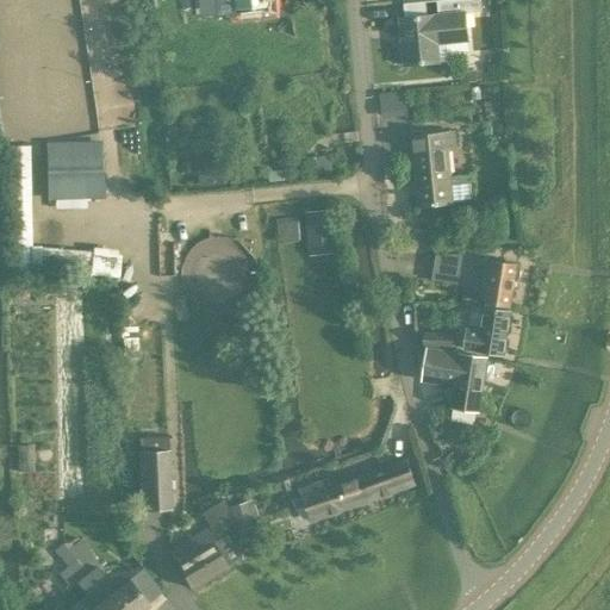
[(266,0),(235,0),(236,10),(267,7),(266,0)]
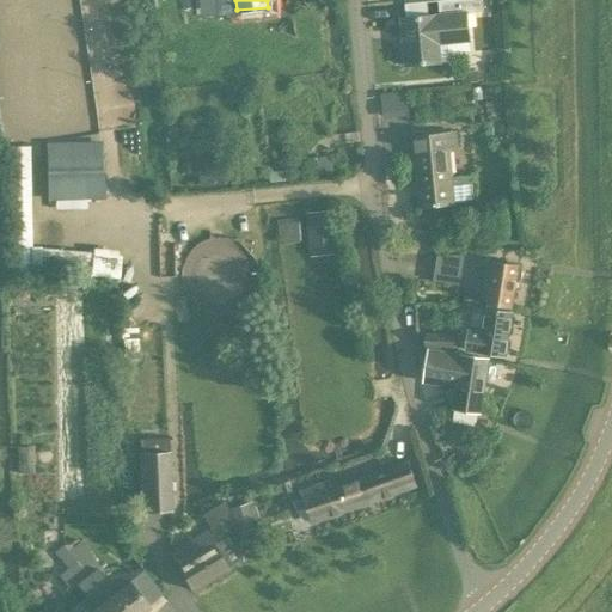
[(482,0),(439,0),(440,14),(401,18),(404,66),(439,62),(438,43),(469,41),(466,13),(483,12),(482,0)]
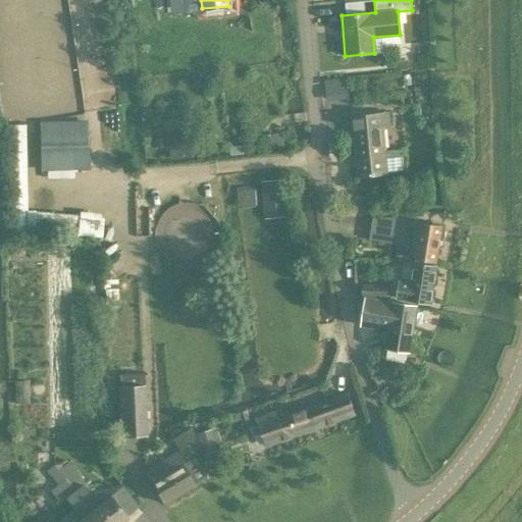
[(398,62),(398,71),(411,70),(410,61),(398,62)]
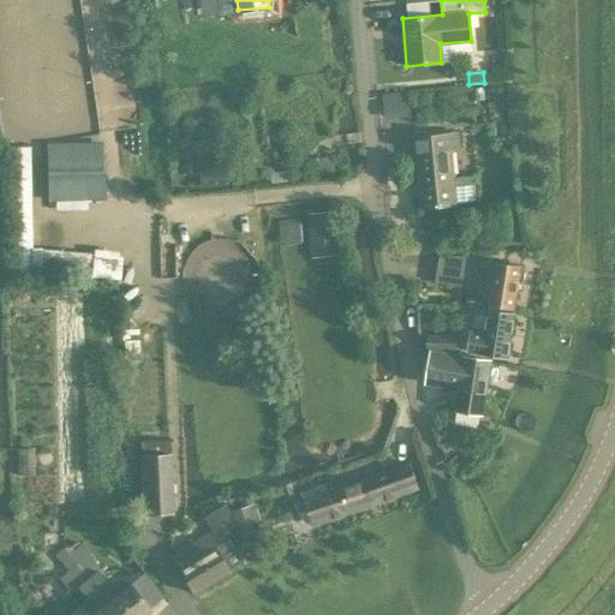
[(457,133),(415,137),(422,208),(457,204),(452,151),(459,150),(457,133)]
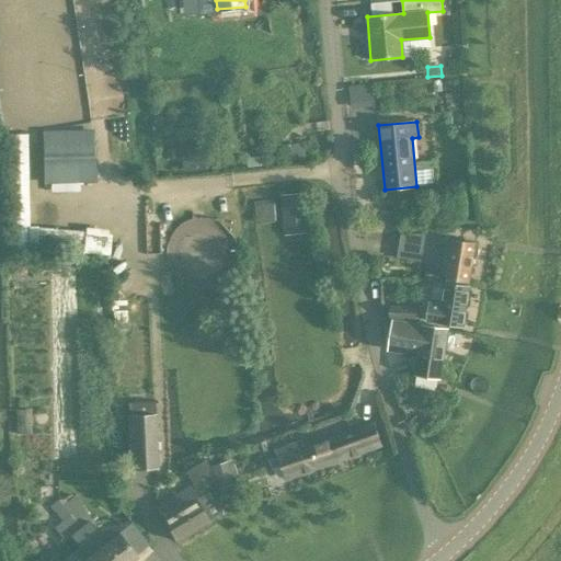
[(95,132),(43,133),(44,184),(50,184),(50,192),(79,192),(79,184),(96,183),(95,132)]
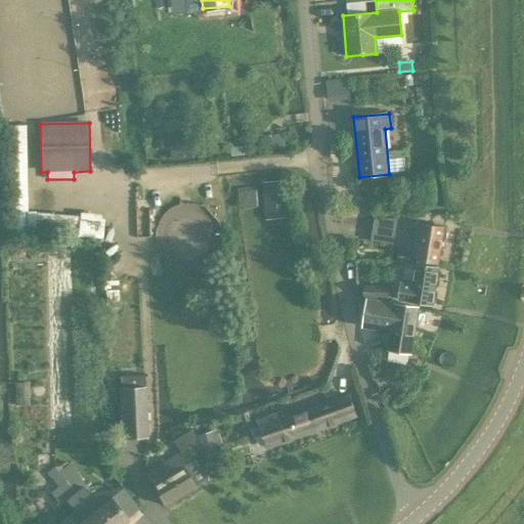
[(25,126),(4,126),(7,233),(26,234),(27,212),(25,126)]
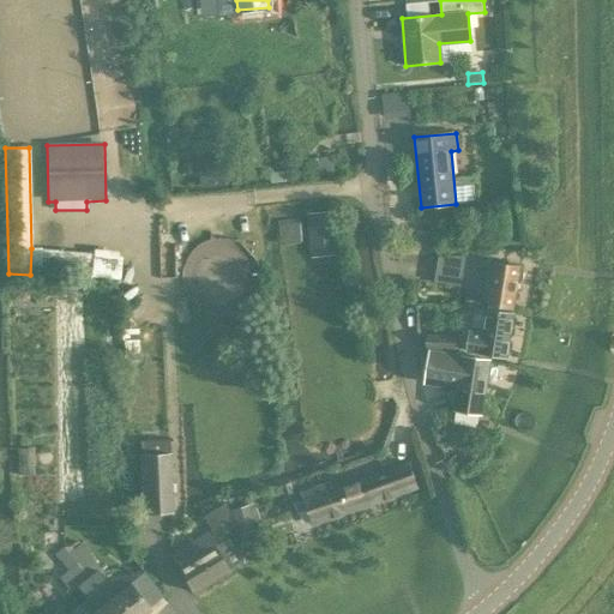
[(202,187),(228,185),(224,157),(198,160),(202,187)]
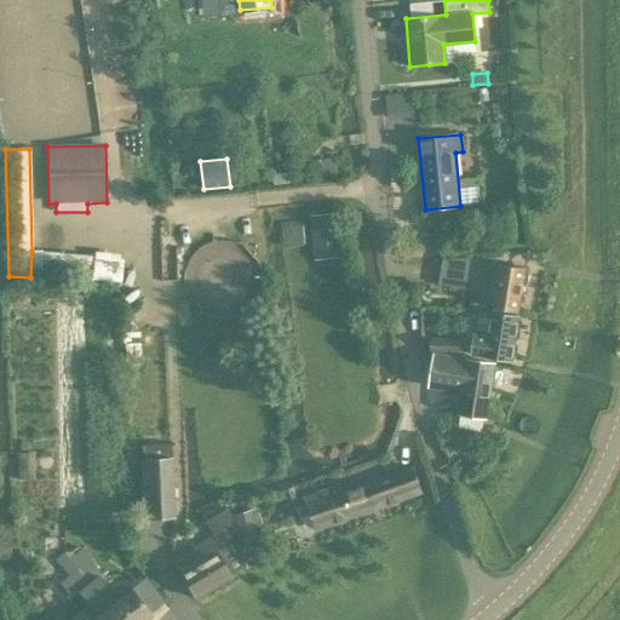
[(311,216),(315,260),(343,257),(338,213),(311,216)]
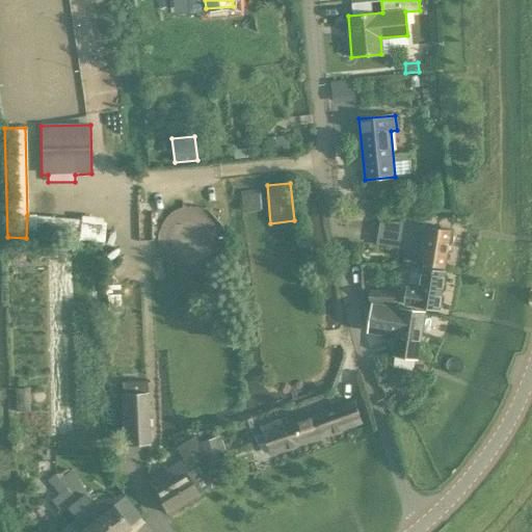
[(35,216),(34,238),(80,241),(81,222),(81,220),(35,216)]
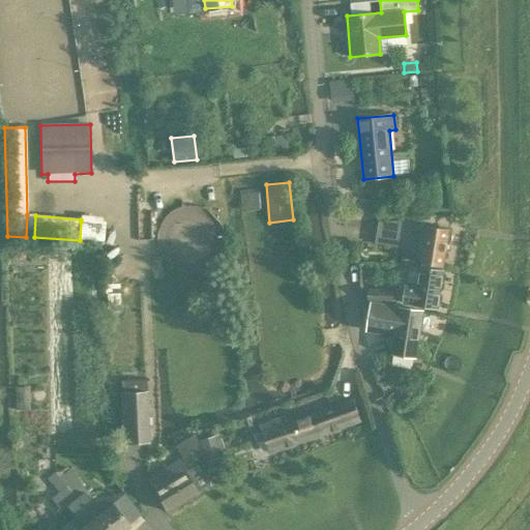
[(379,222),(376,243),(415,249),(419,221),(379,222)]
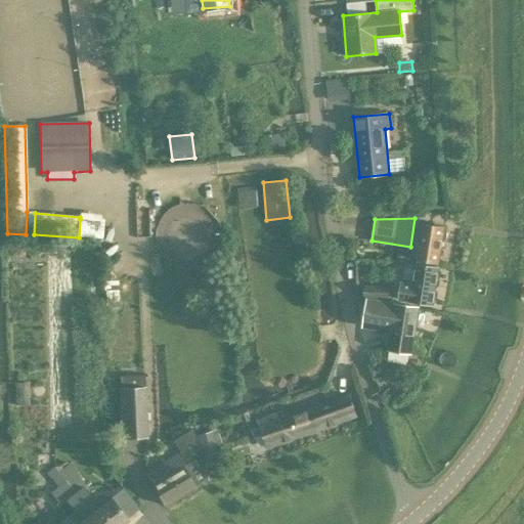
[(439,263),(444,227),(424,224),(418,260),(439,263)]
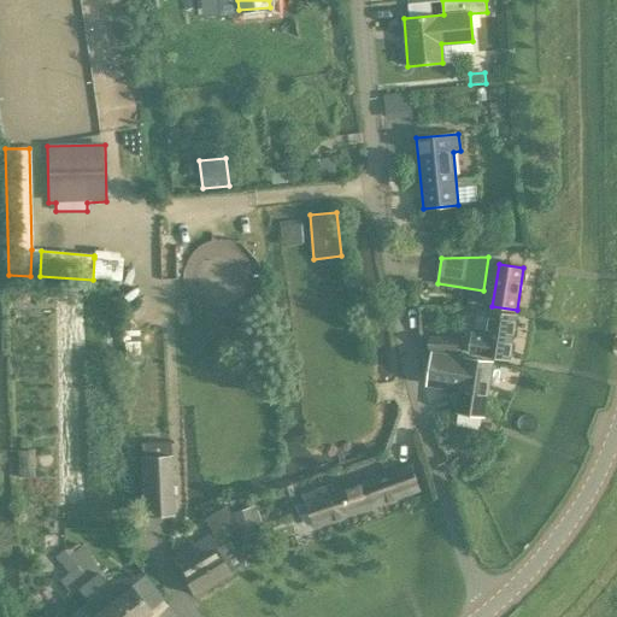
[(472,335),(471,347),(470,354),(510,359),(516,316),(489,312),(486,336),(472,335)]
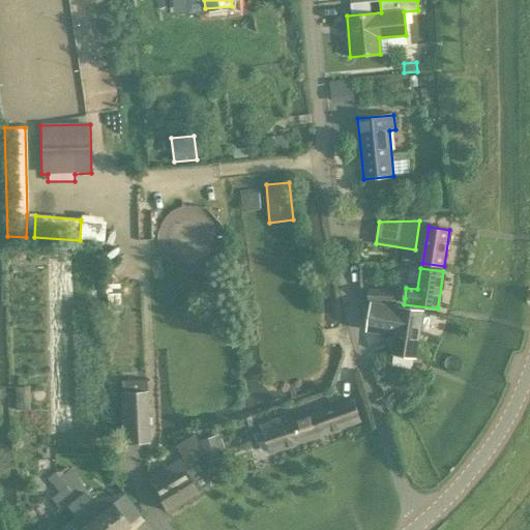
[(393,302),(393,291),(370,290),(370,301),(393,302)]
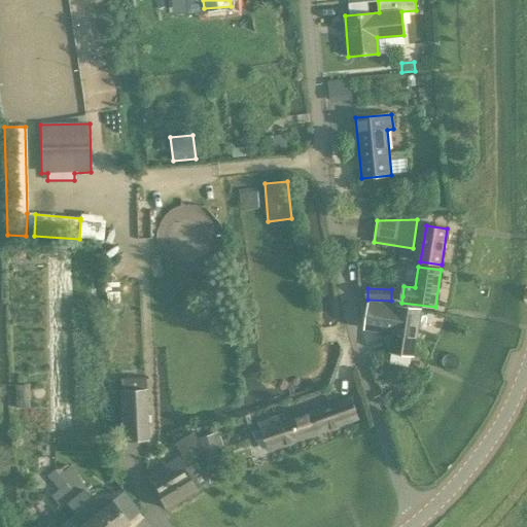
[(391,352),(414,355),(421,309),(370,302),(367,318),(395,322),(391,352)]
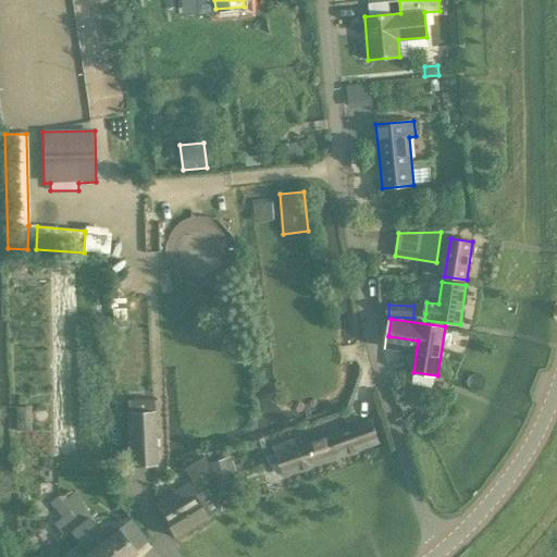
[(126,415),(128,457),(109,457),(109,463),(130,462),(130,467),(157,466),(152,405),(127,407),(127,415),(126,415)]
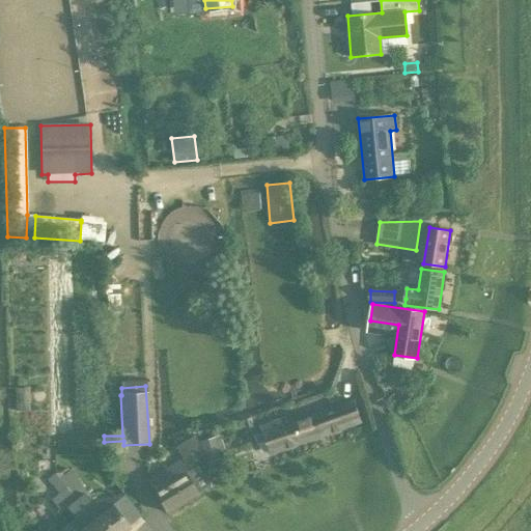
[(269,454),(314,439),(360,423),(353,402),(262,435),(254,438),(257,445),(264,443),(269,454)]
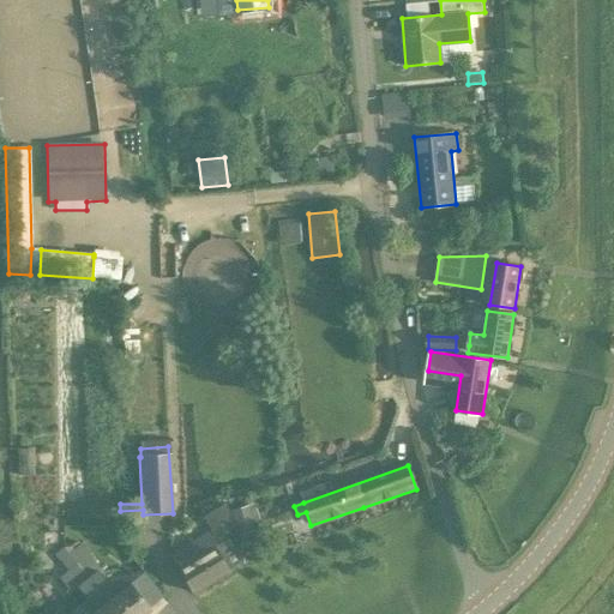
[(62,548),(94,587),(114,613),(144,613),(149,611),(130,585),(116,596),(103,578),(100,573),(102,572),(77,537),(72,500),(61,500),(62,548)]
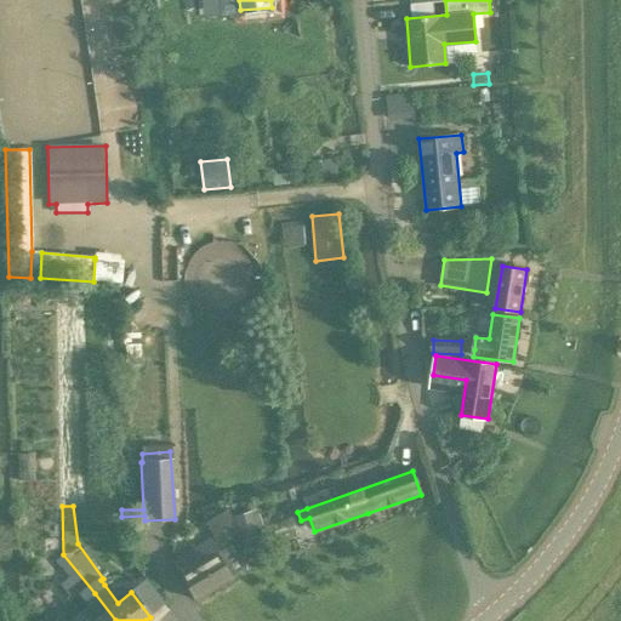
[(212,541),(172,564),(194,600),(229,581),(246,571),(240,552),(226,562),(221,553),(214,540),(212,541)]
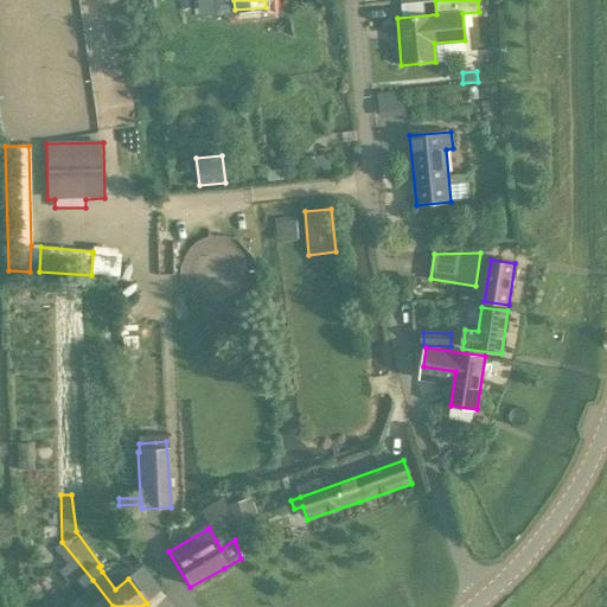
[(91,606),(113,606),(93,580),(62,542),(53,548),(66,564),(57,572),(69,588),(76,581),(95,605),(91,606)]
